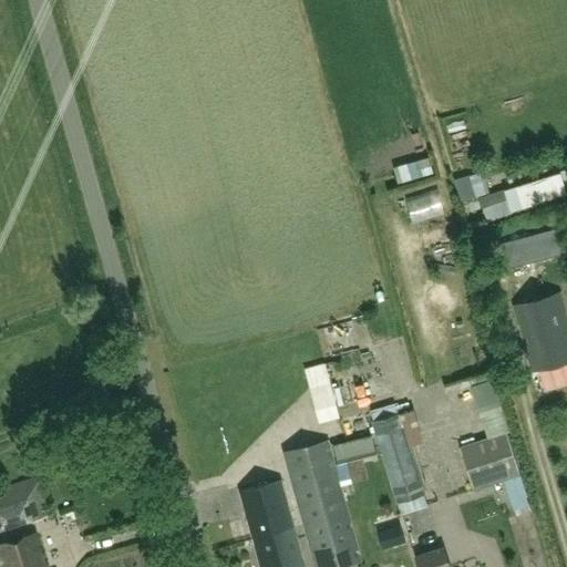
[(475,197),(488,193),(483,172),(470,176),(475,197)]
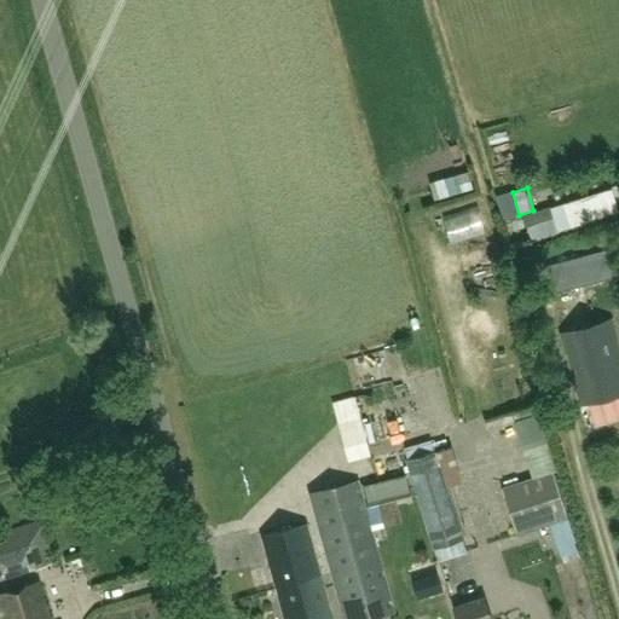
[(530,242),(618,214),(609,189),(522,217),(530,242)]
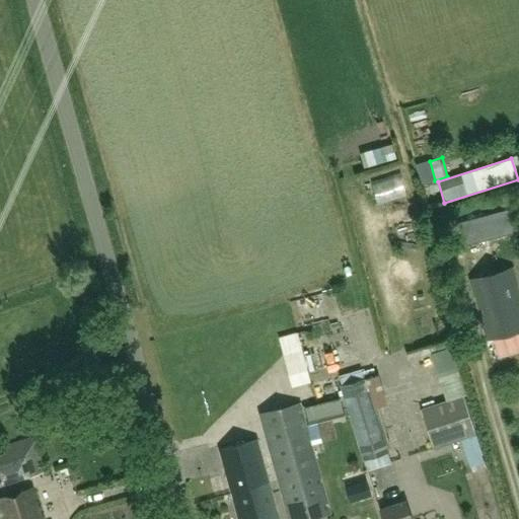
[(429,161),(418,164),(423,183),(435,180),(429,161)]
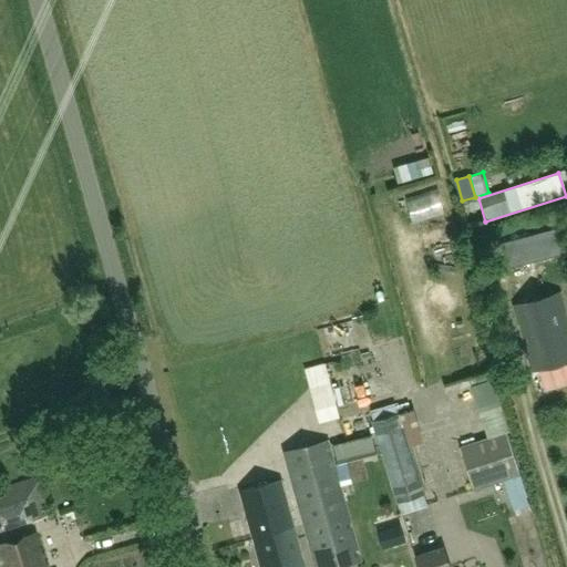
[(556,229),(503,243),(509,268),(563,255),(556,229)]
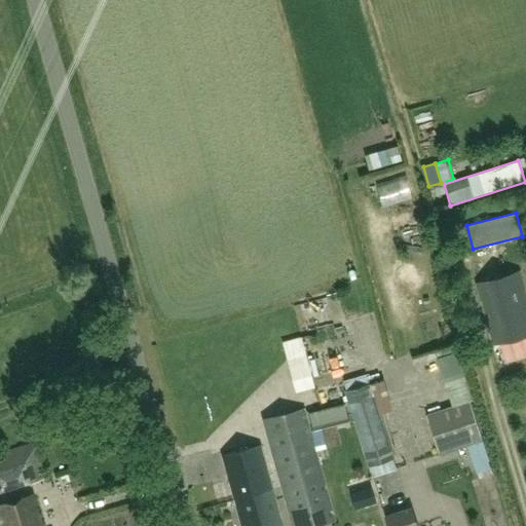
[(487,323),(493,345),(525,335),(525,310),(516,274),(476,286),(484,313),(488,312),(490,321),(487,323)]
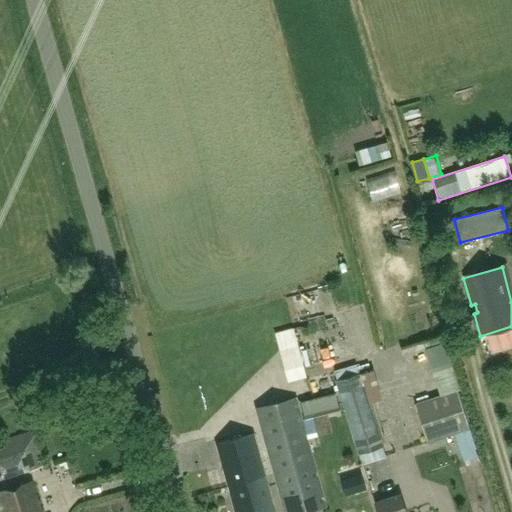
[(297,292),(303,313),(319,308),(313,287),(297,292)]
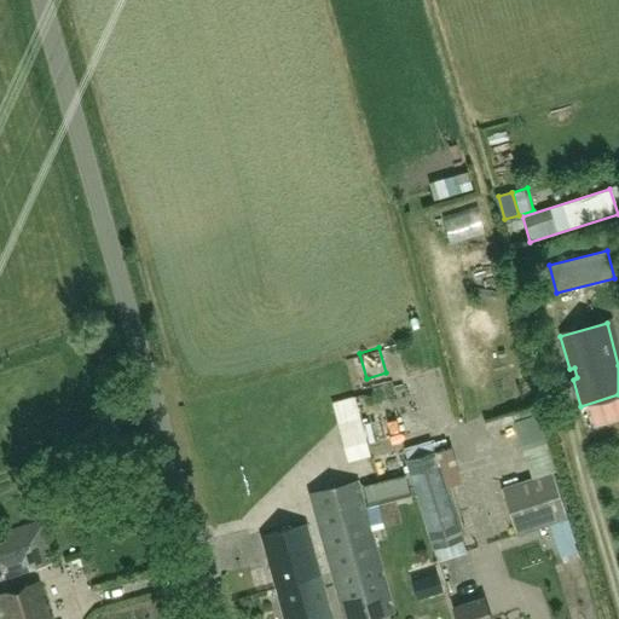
[(354,397),(333,403),(348,461),(369,456),(354,397)]
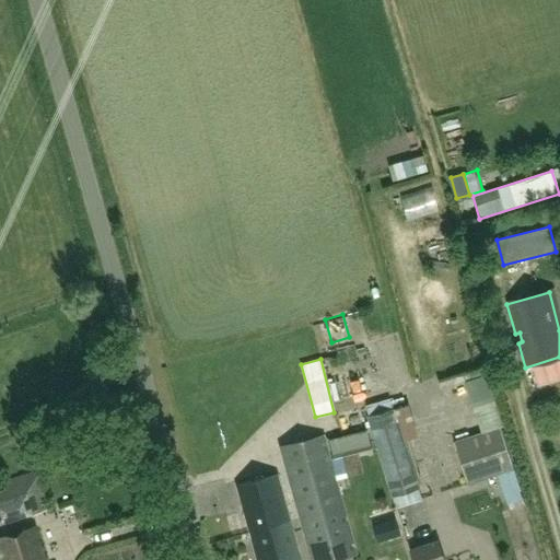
[(386,483),(417,474),(395,407),(365,417),(386,483)]
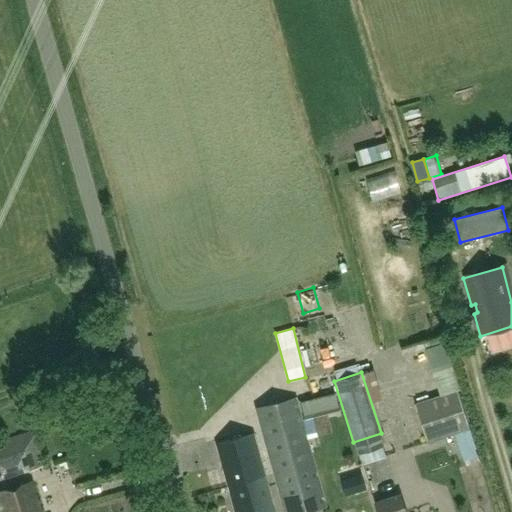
[(413,404),(427,444),(471,429),(457,389),(413,404)]
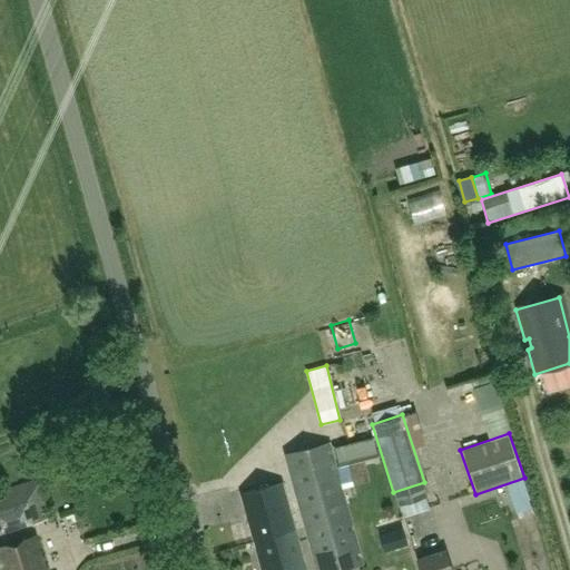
[(342,438),(343,455),(363,454),(362,436),(342,438)]
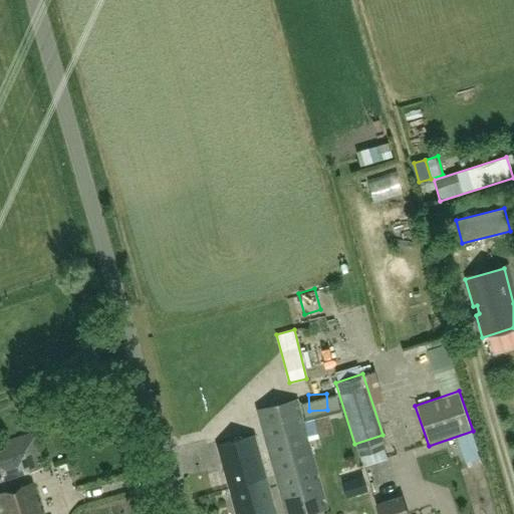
[(272,475),(315,463),(297,399),(255,411),(272,475)]
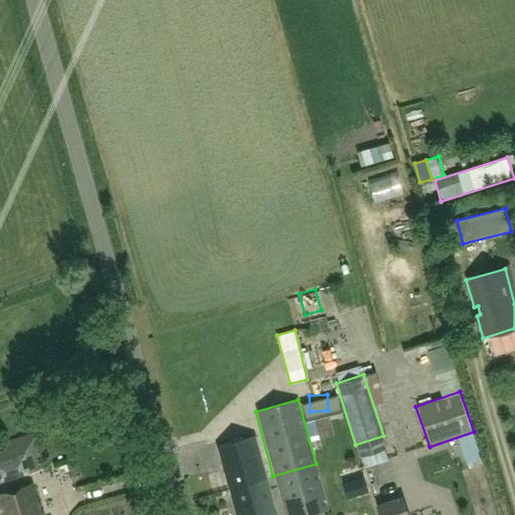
[(33,434),(0,444),(0,480),(44,468),(33,434)]
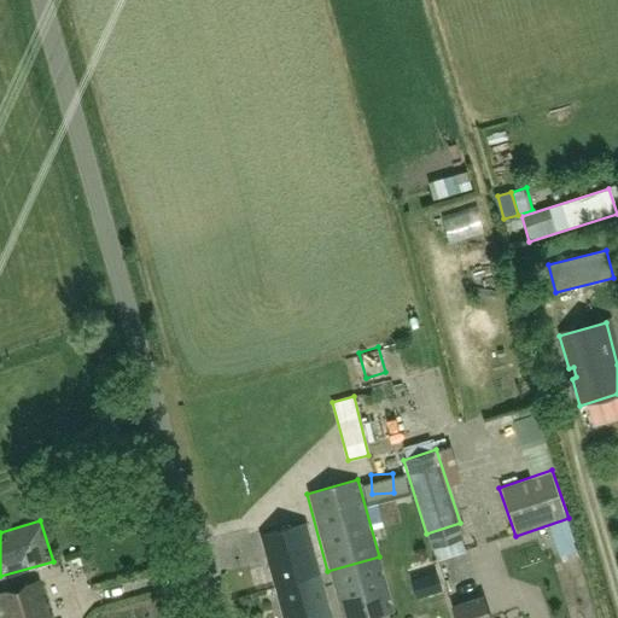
[(275,586),(320,572),(307,522),(262,535),(275,586)]
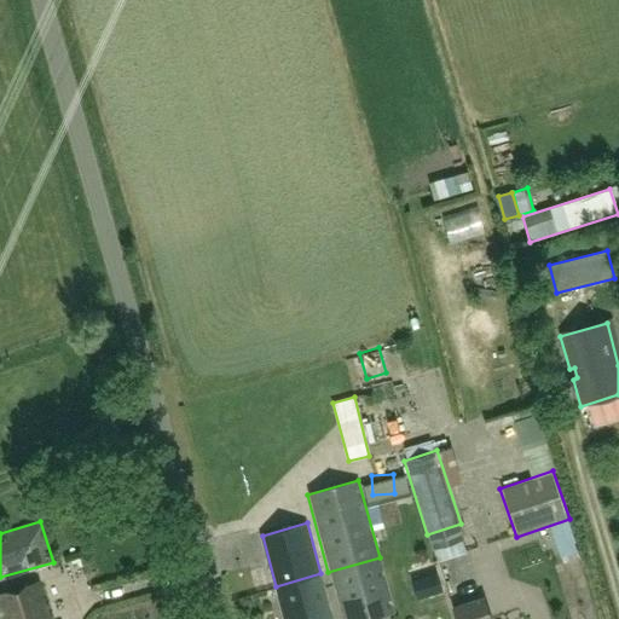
[(466,539),(461,524),(427,534),(432,550),(466,539)]
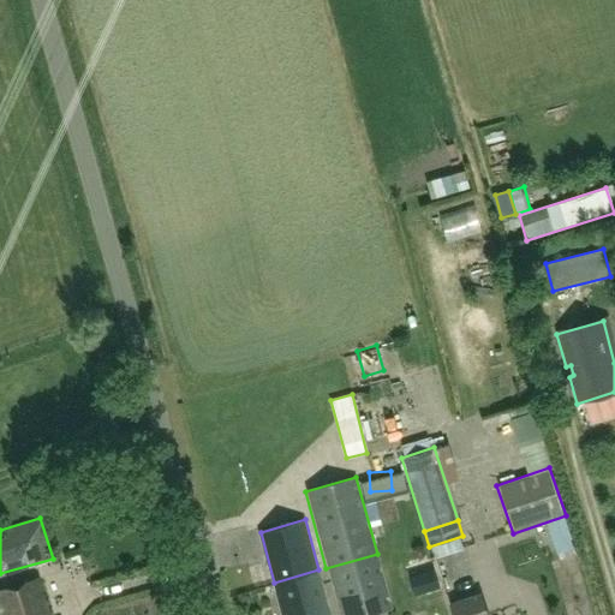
[(377,554),(326,568),(338,614),(372,614),(393,610),(382,571),(377,554)]
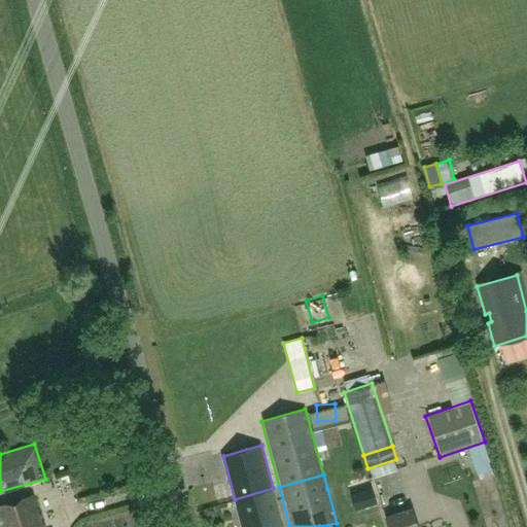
[(350,495),(355,511),(377,504),(371,489),(366,490),(364,480),(345,486),(348,495),(350,495)]
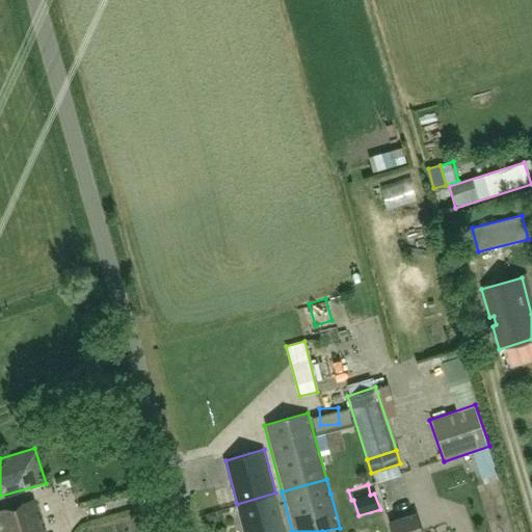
[(286,531),(275,493),(237,504),(244,531),(286,531)]
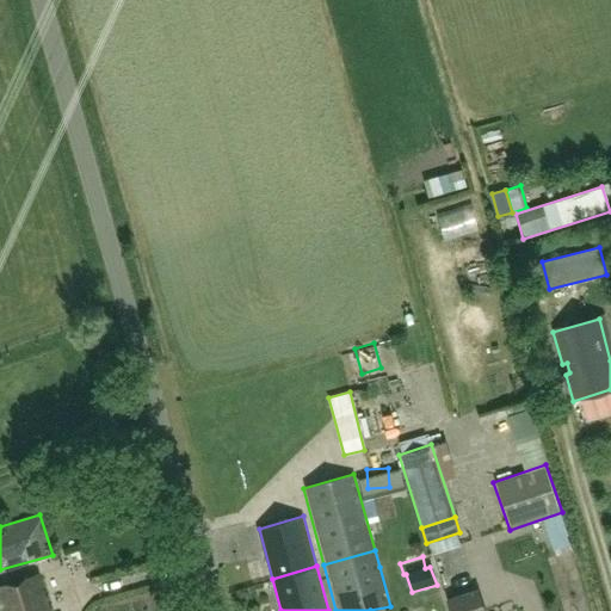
[(50,610),(39,575),(0,586),(0,604),(1,610),(50,610)]
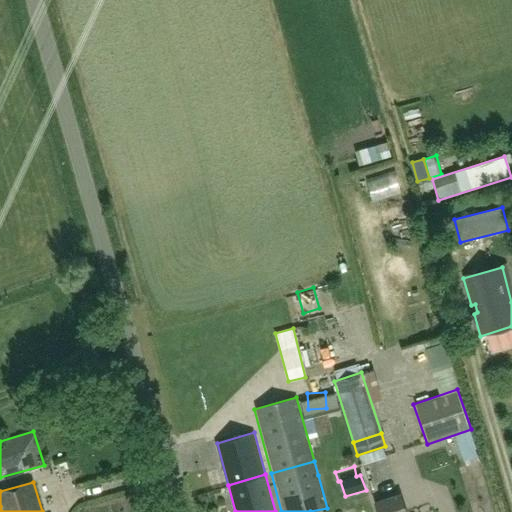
[(406,511),(401,494),(376,503),(378,511),(406,511)]
